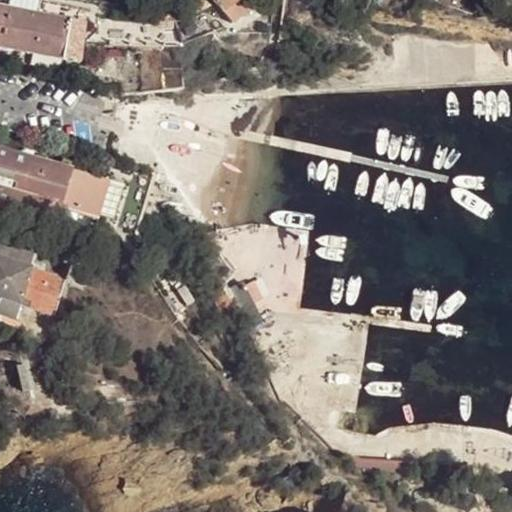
[(8,0),(8,6),(38,12),(40,1),(33,0),(8,0)]
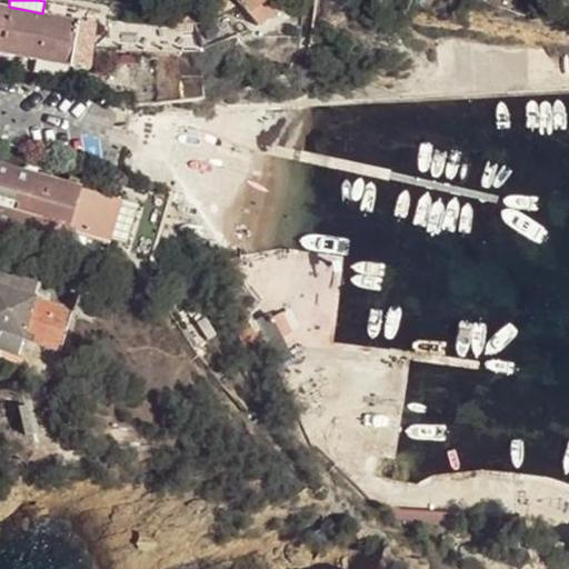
[(233,0),(248,17),(268,0),(233,0)]
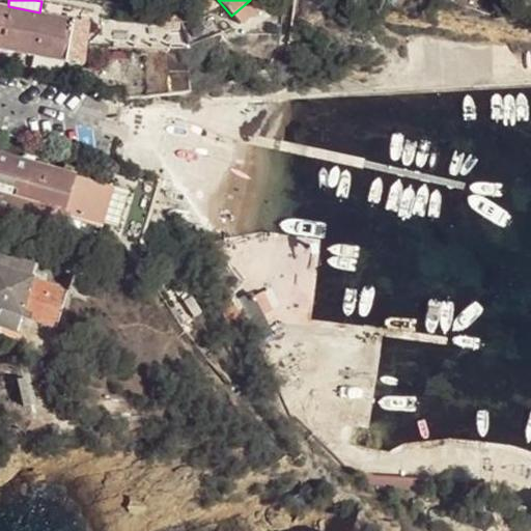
[(0,3),(0,49),(83,66),(91,23),(39,12),(8,6),(0,3)]
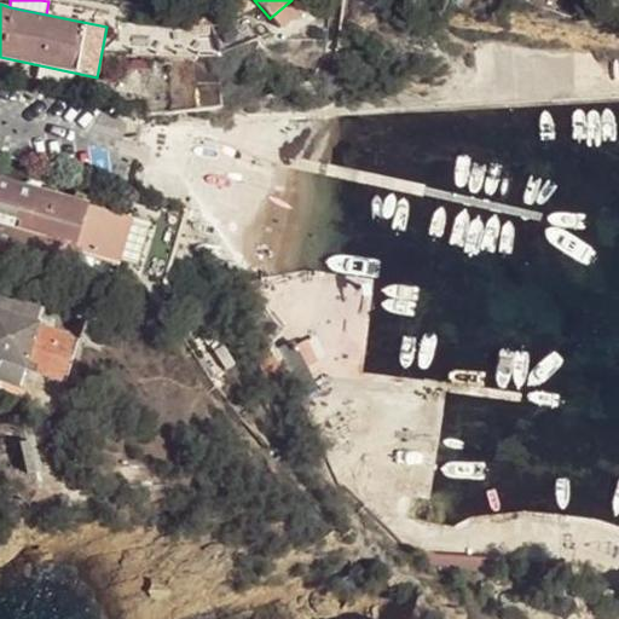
[(220,33),(225,45),(239,40),(235,28),(220,33)]
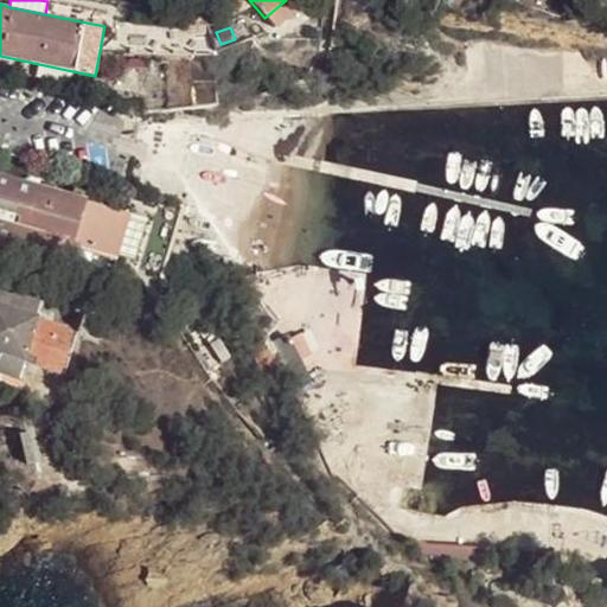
[(131,213),(0,176),(0,257),(16,262),(18,254),(64,268),(70,248),(117,261),(131,213)]
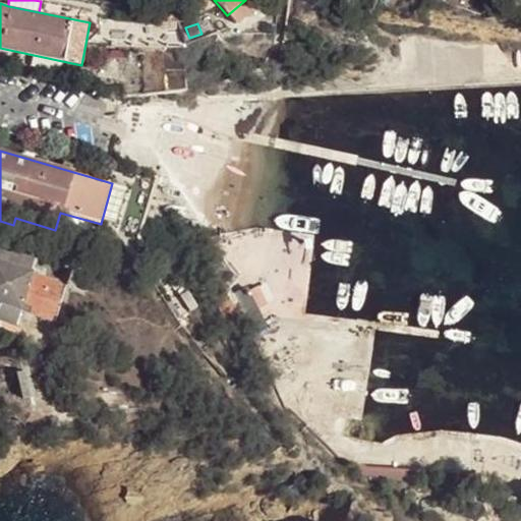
[(69,275),(0,250),(0,323),(15,328),(20,312),(55,324),(69,275)]
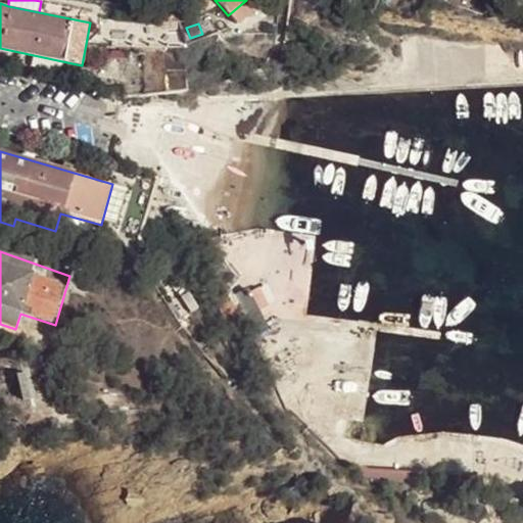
[(258,311),(268,306),(258,287),(249,291),(258,311)]
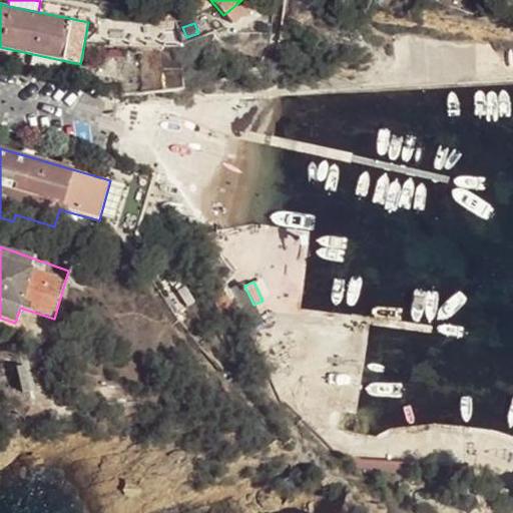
[(233,313),(278,406),(280,405),(331,456),(360,467),(473,473),(474,466),(362,459),(334,448),(286,400),(283,403),(247,330),(263,323),(253,305),(244,286),(242,283),(225,292),(233,313)]
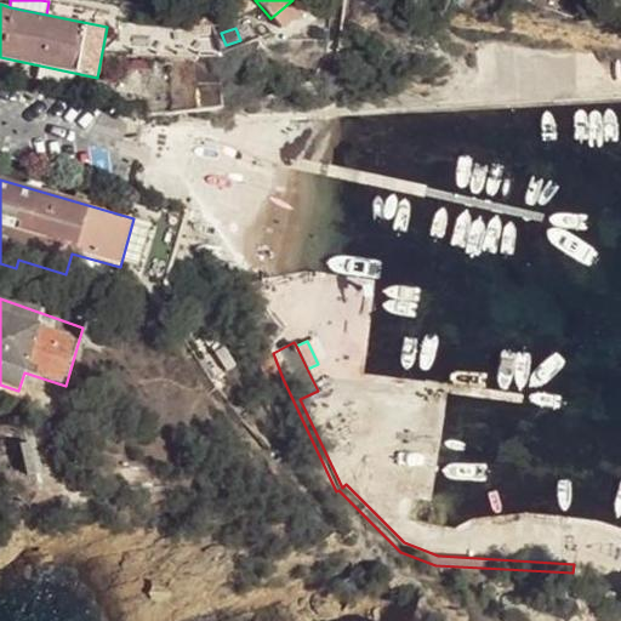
[(269,385),(283,379),(273,353),(271,347),(255,355),(269,385)]
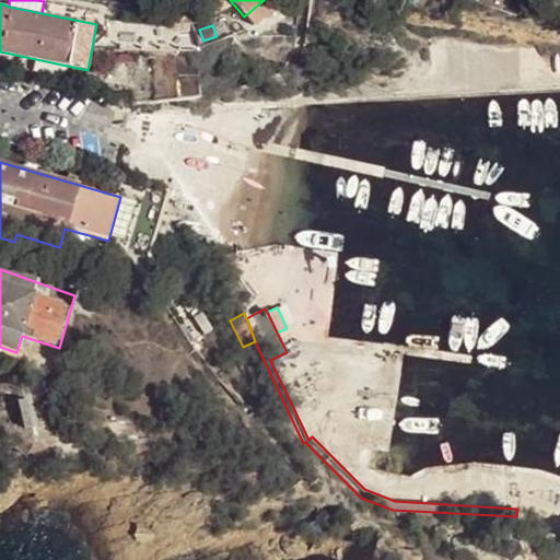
[(193,319),(203,336),(211,330),(201,314),(193,319)]
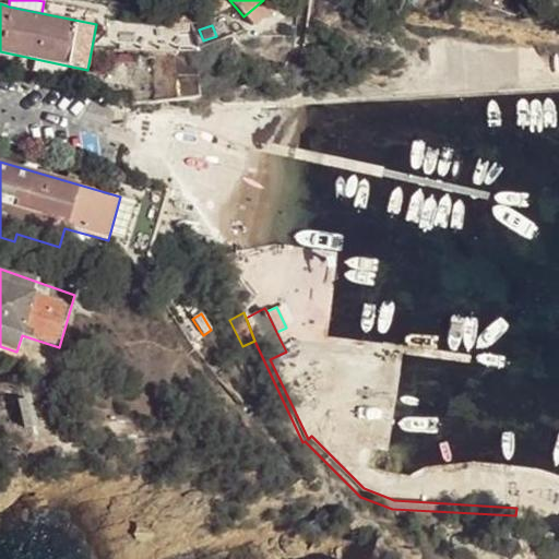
[(16,401),(24,429),(32,427),(25,399),(16,401)]
